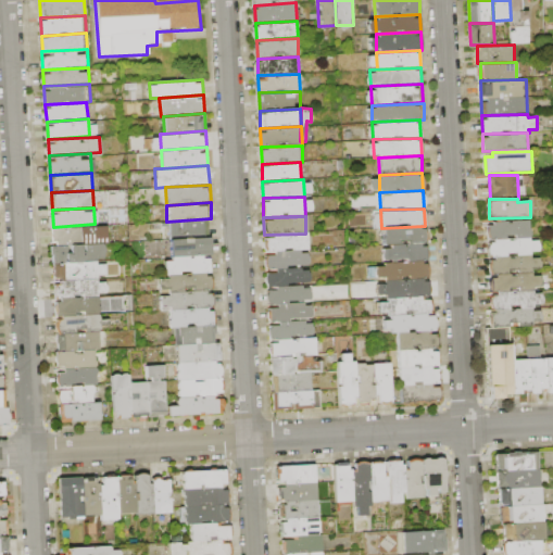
[(166,222),(211,218),(212,237),(167,239),(166,222)]
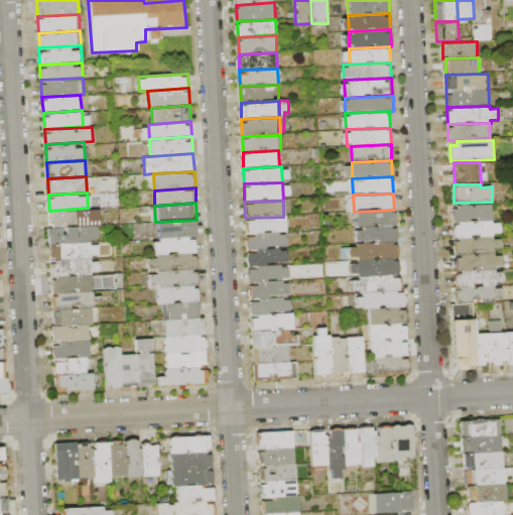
[(454,223),(453,209),(459,209),(458,206),(472,206),(472,207),(477,207),(476,205),(493,204),(494,221),(454,223)]
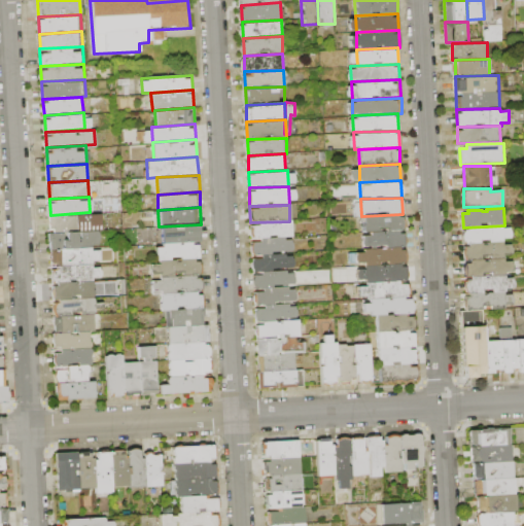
[(50,215),(90,212),(91,230),(51,232),(50,215)]
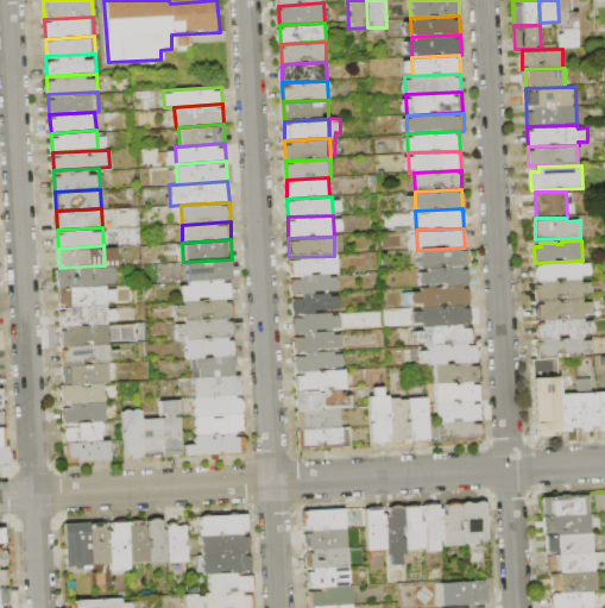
[(417,250),(465,248),(465,267),(418,269),(417,250)]
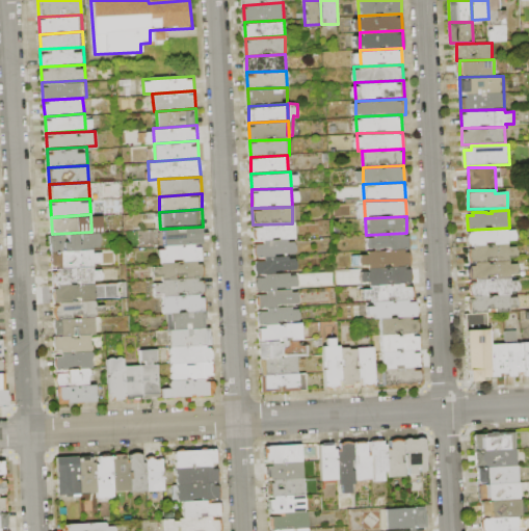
[(292,223),(293,240),(255,241),(254,224),(292,223)]
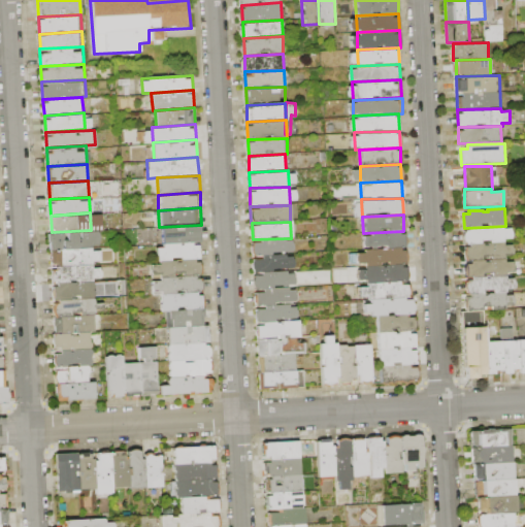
[(159,227),(201,225),(202,241),(160,244),(159,227)]
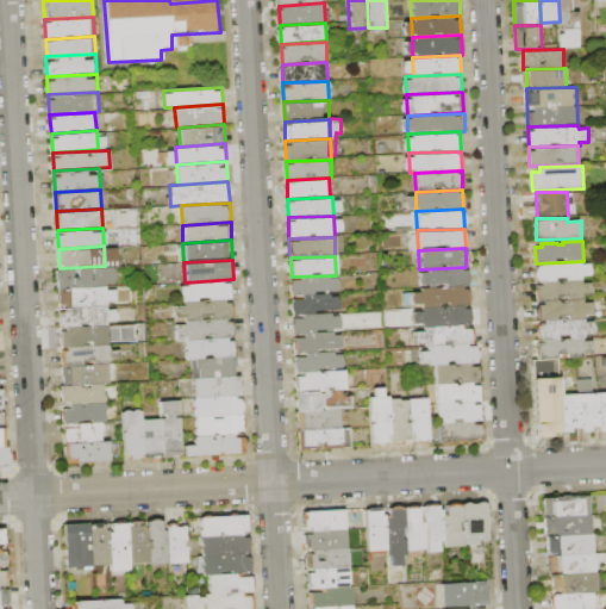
[(537,283),(536,263),(583,261),(583,263),(593,263),(593,277),(583,277),(583,280),(537,283)]
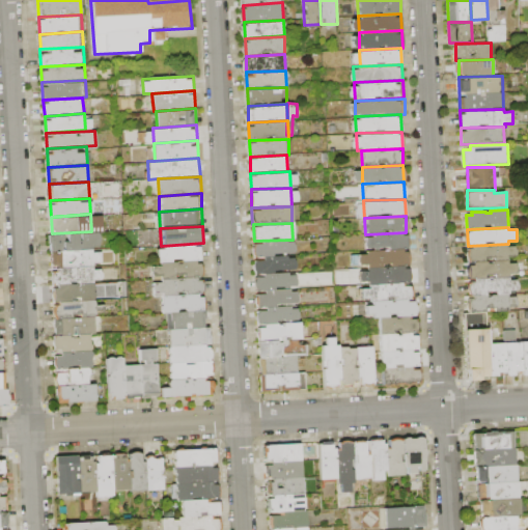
[(52,233),(78,232),(79,250),(52,251),(52,233)]
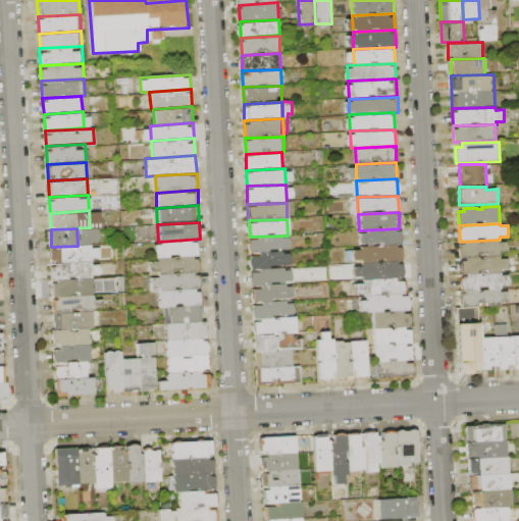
[(399,228),(400,244),(362,246),(361,230),(399,228)]
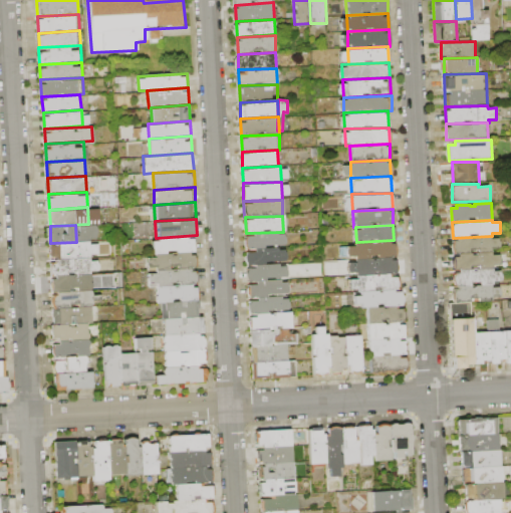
[(79,226),(100,227),(99,240),(79,239),(79,226)]
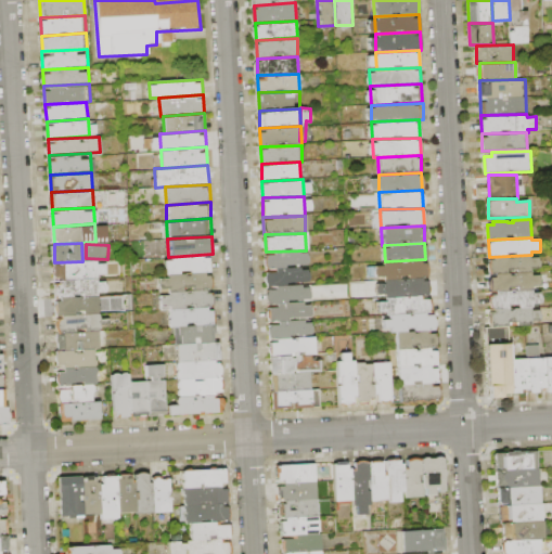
[(266,252),(306,250),(307,267),(267,269),(266,252)]
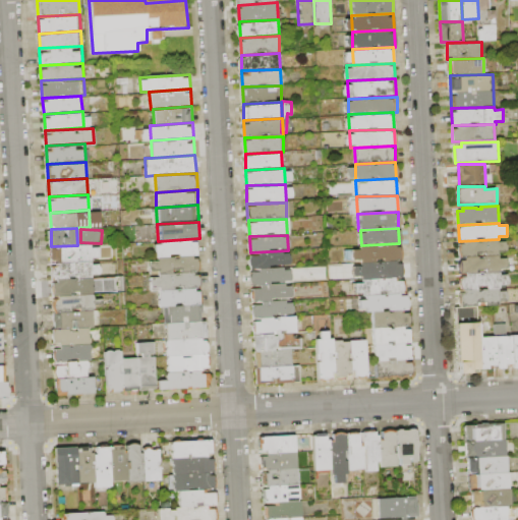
[(158,241),(199,238),(200,254),(199,254),(159,256),(158,241)]
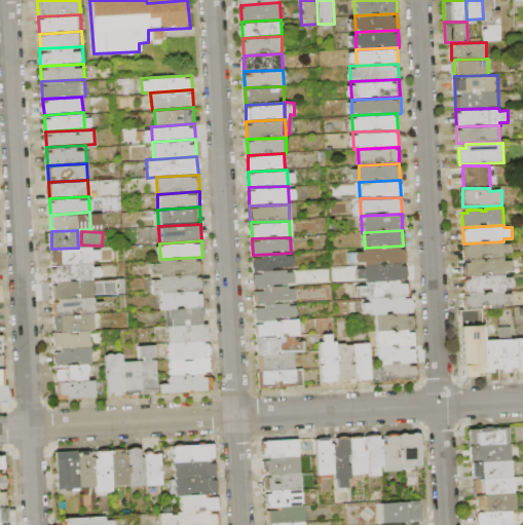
[(463,260),(463,244),(503,241),(503,245),(513,245),(513,255),(505,255),(505,259),(463,260)]
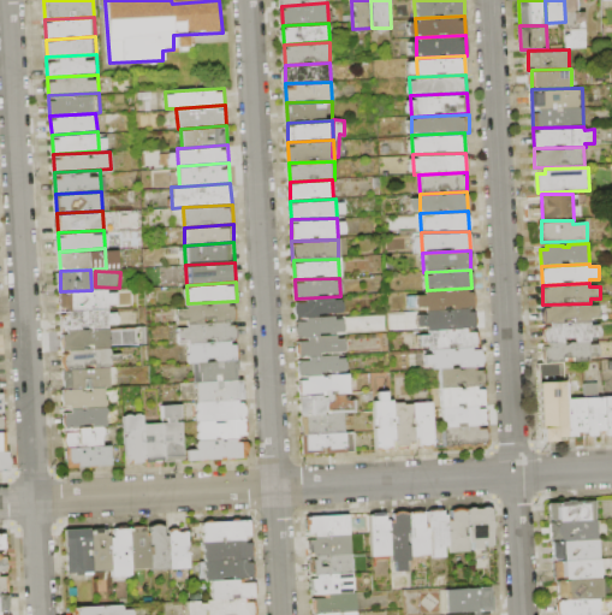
[(427,290),(471,288),(473,308),(428,311),(427,290)]
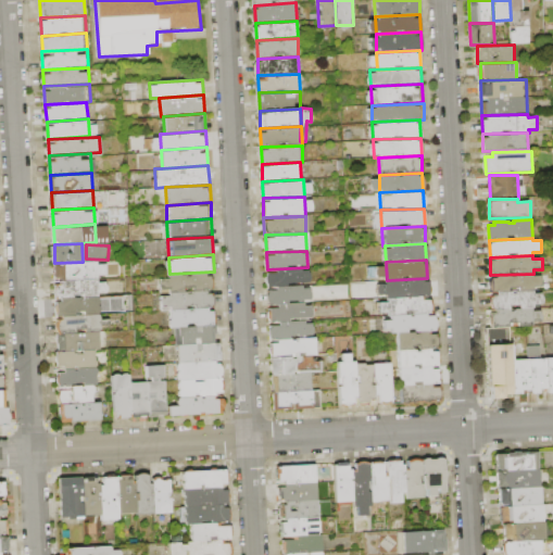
[(54,263),(83,262),(105,261),(105,277),(55,279),(54,263)]
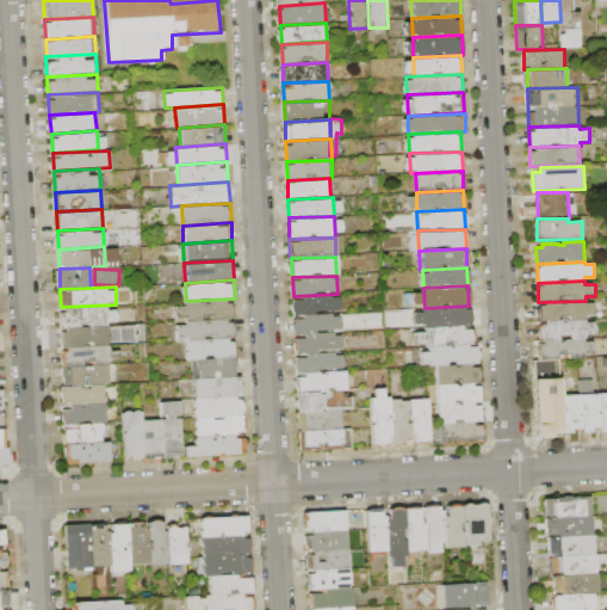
[(292,297),(339,295),(339,313),(293,315),(292,297)]
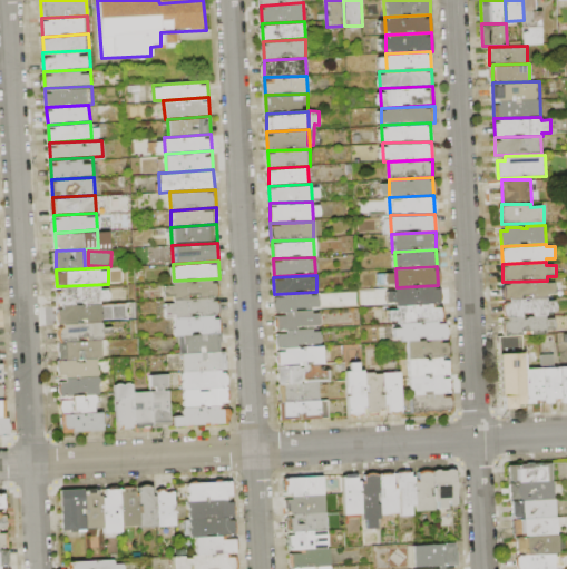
[(174,281),(218,278),(220,296),(175,298),(174,281)]
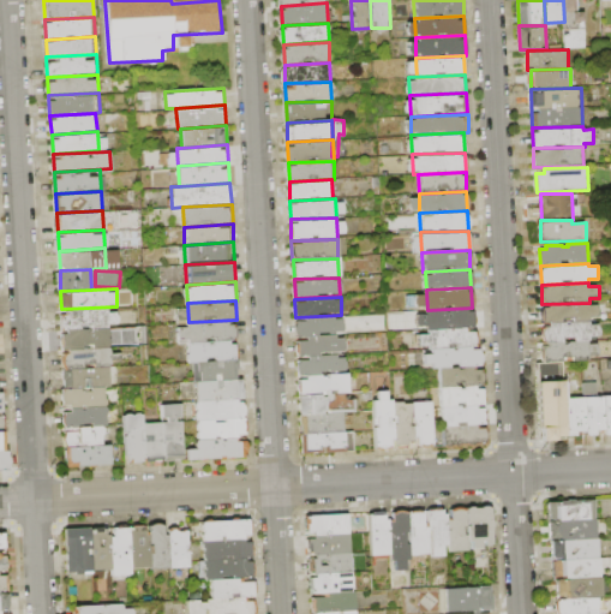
[(543,322),(541,304),(589,303),(591,305),(600,305),(600,317),(591,317),(591,321),(543,322)]
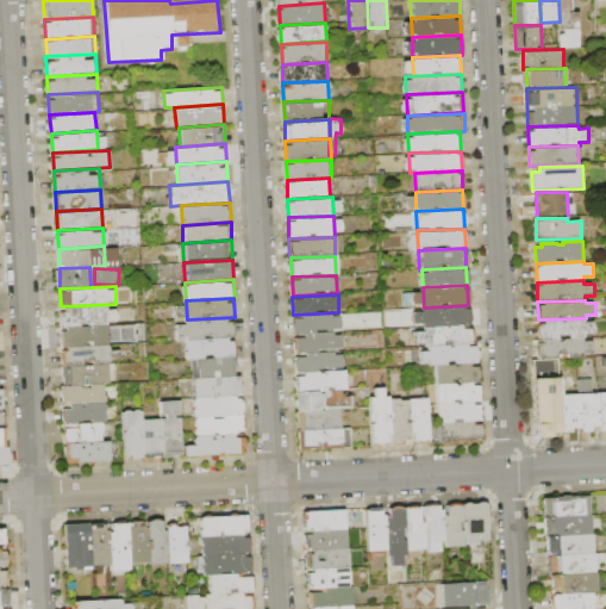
[(61,306),(116,304),(118,324),(111,325),(62,328),(61,306)]
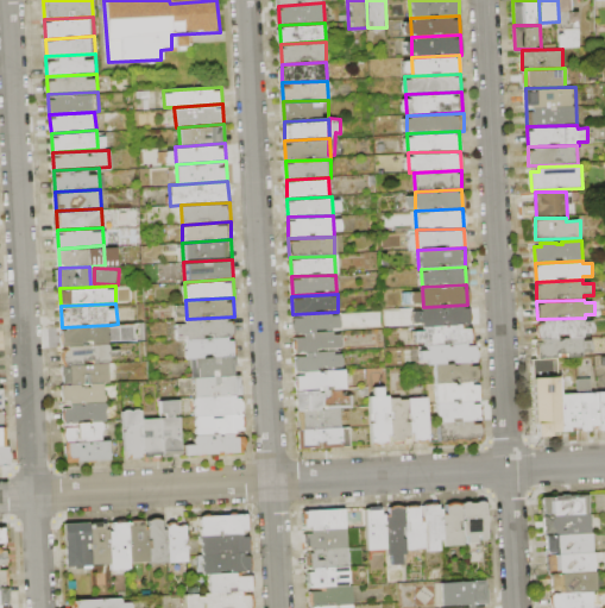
[(467,305),(468,324),(423,326),(423,307),(467,305)]
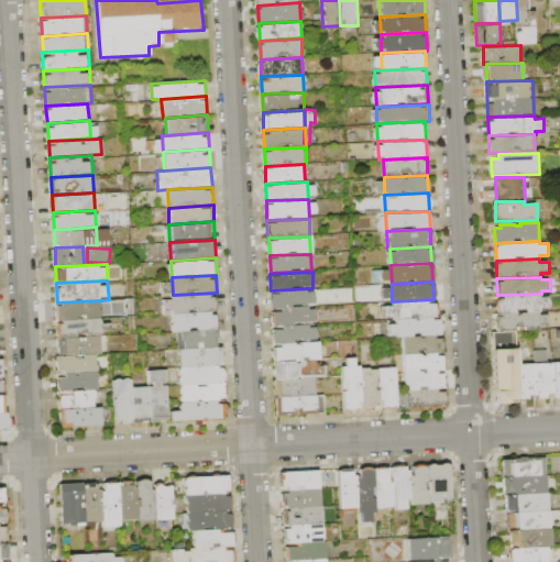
[(271,290),(313,288),(314,306),(272,308),(271,290)]
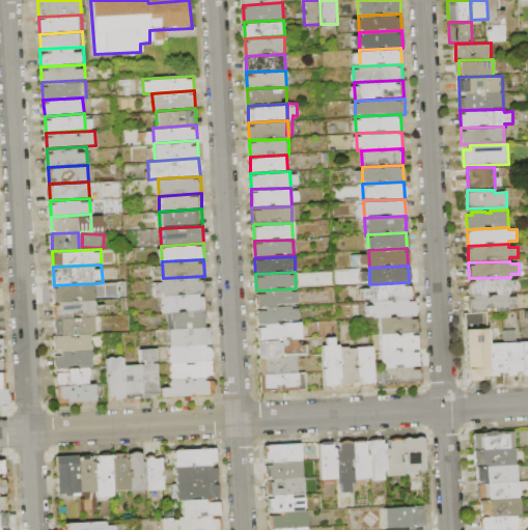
[(155,278),(163,278),(204,276),(205,293),(203,293),(163,296),(156,296),(155,278)]
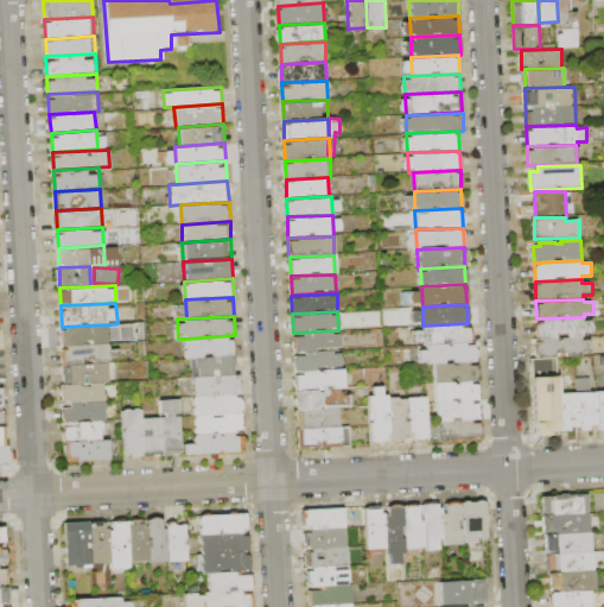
[(536,340),(536,318),(584,317),(585,317),(585,321),(595,320),(596,332),(585,332),(585,336),(583,336),(583,339),(536,340)]
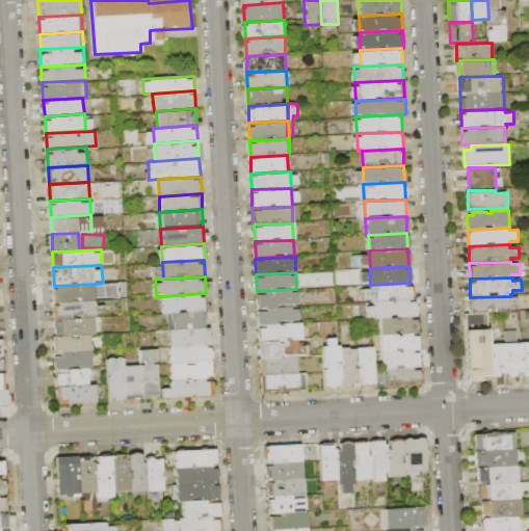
[(410,283),(410,299),(371,301),(370,285),(410,283)]
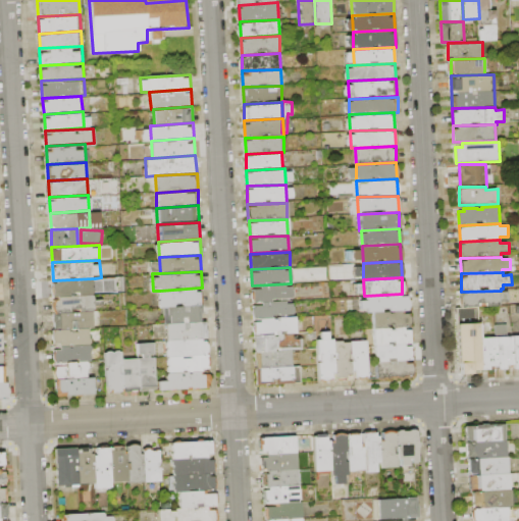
[(53,280),(95,278),(96,294),(54,296),(53,280)]
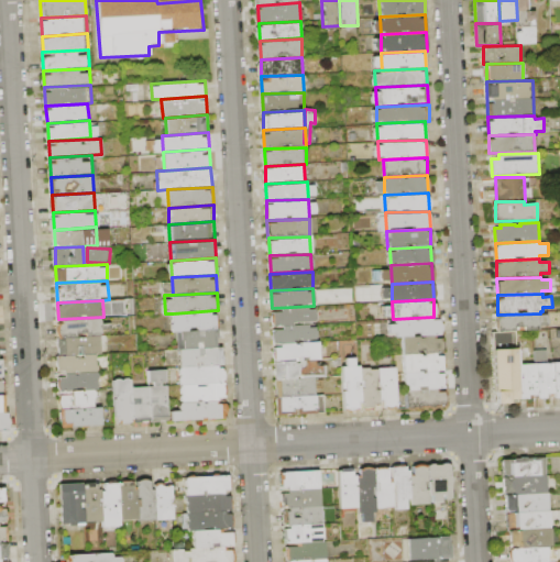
[(272,308),(314,306),(315,324),(273,327),(272,308)]
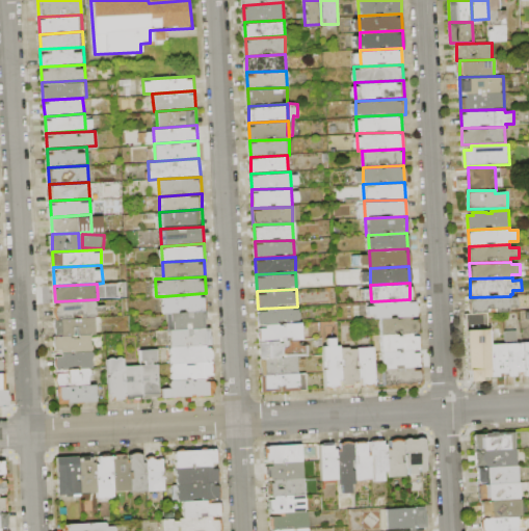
[(163,296),(204,293),(205,311),(166,314),(164,314),(163,296)]
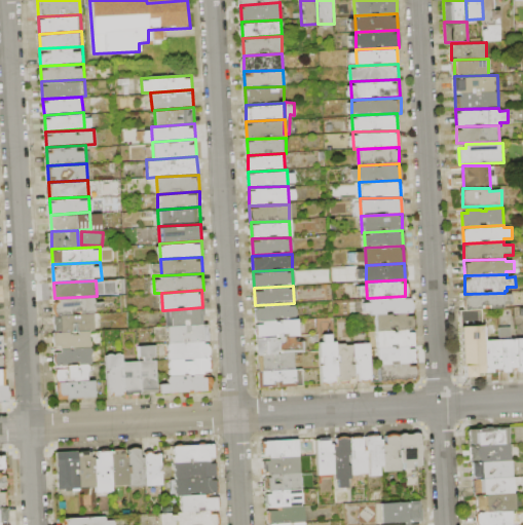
[(465,310),(464,294),(505,293),(505,295),(513,294),(514,305),(506,305),(506,308),(465,310)]
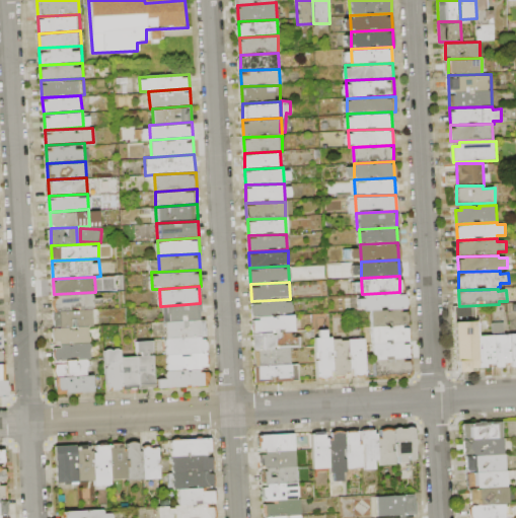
[(54,294),(95,292),(96,308),(55,310),(54,294)]
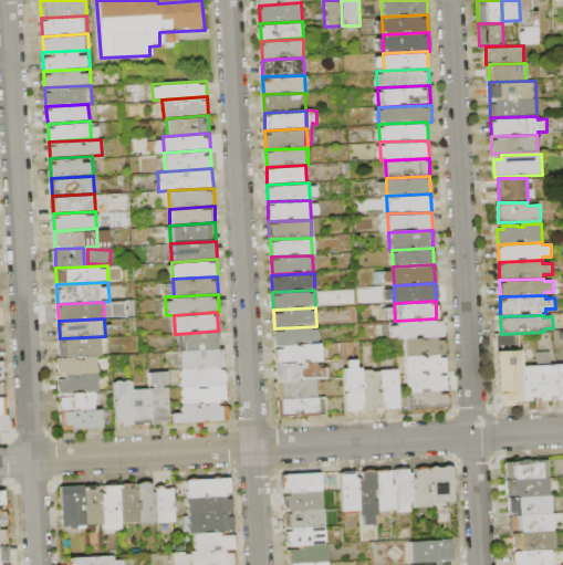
[(395,321),(436,318),(439,318),(440,336),(396,338),(395,321)]
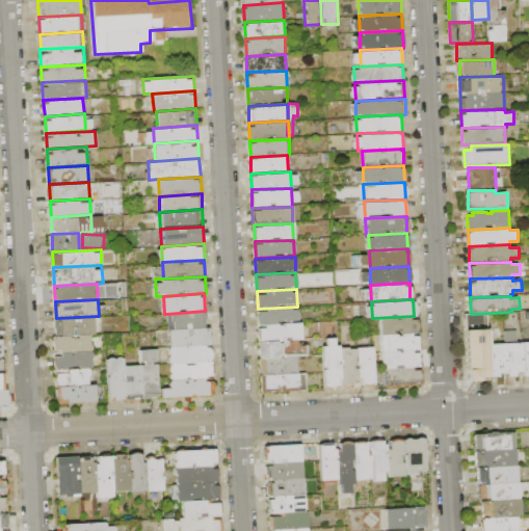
[(258,309),(297,307),(298,323),(258,325),(258,309)]
